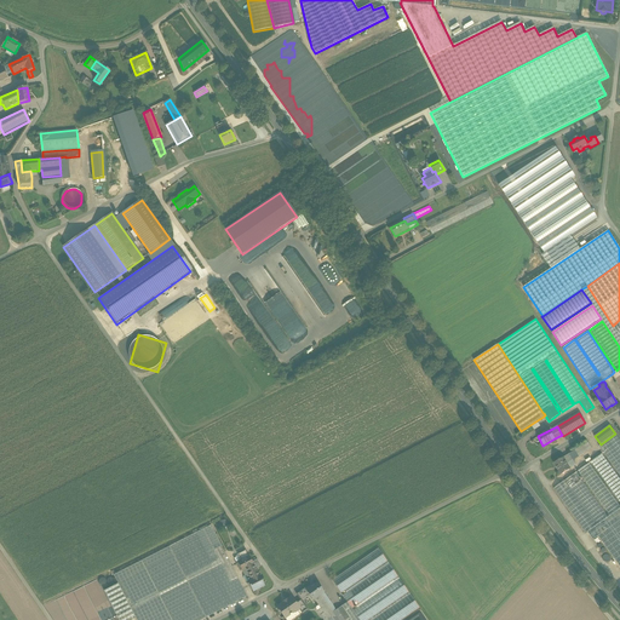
[(619,440),(615,434),(601,445),(598,446),(619,475),(619,440)]
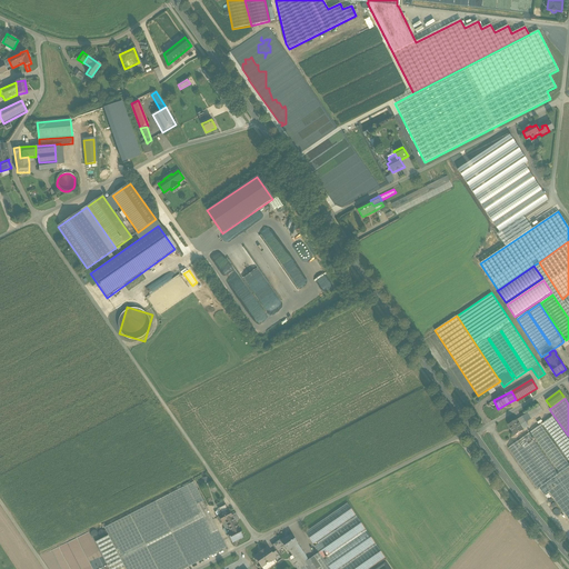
[(539,406),(523,416),(527,422),(543,412),(539,406)]
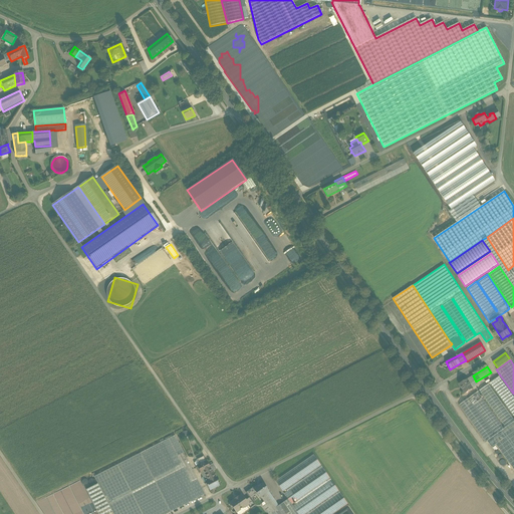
[(467,379),(473,389),(479,386),(476,381),(473,375),(467,379)]
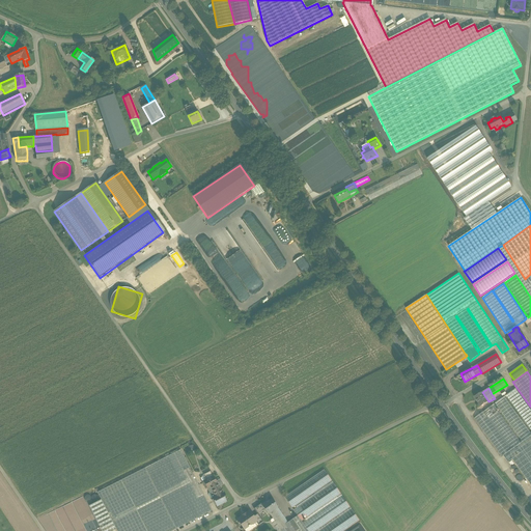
[(530,410),(515,389),(506,395),(530,430),(530,410)]
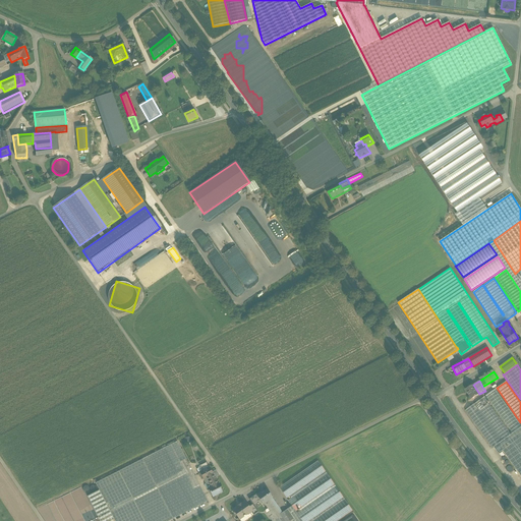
[(473,385),(466,390),(471,399),(479,394),(473,385)]
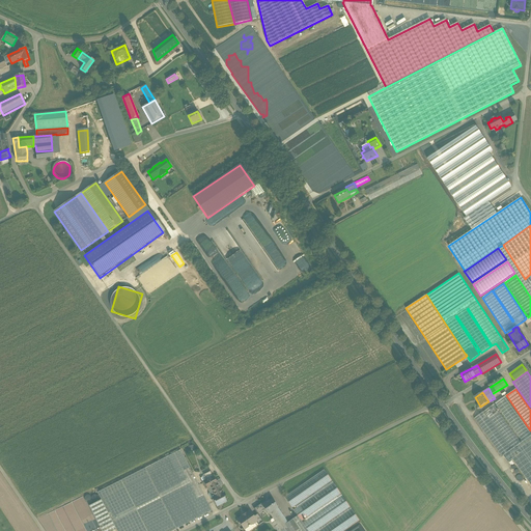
[(530,435),(530,434),(504,396),(495,403),(522,442),(530,435)]
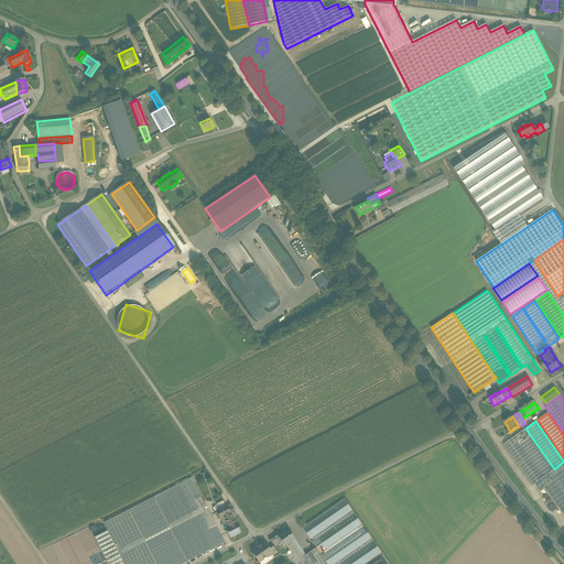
[(553,470),(523,430),(513,437),(543,478),(553,470)]
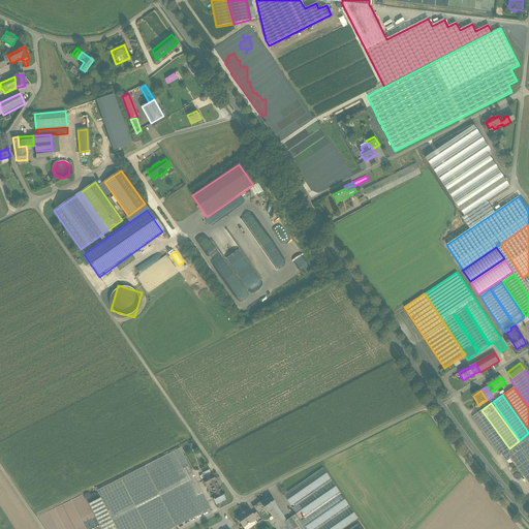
[(509,448),(481,410),(472,417),(499,455),(501,454),(509,448)]
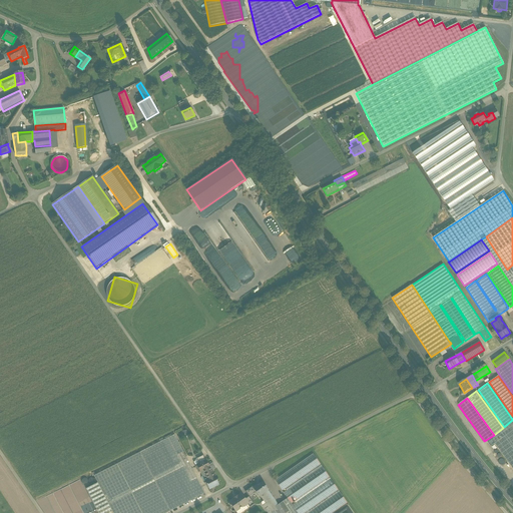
[(494,435),(486,440),(491,447),(495,444),(512,469),(512,420),(504,427),(503,428),(494,435)]
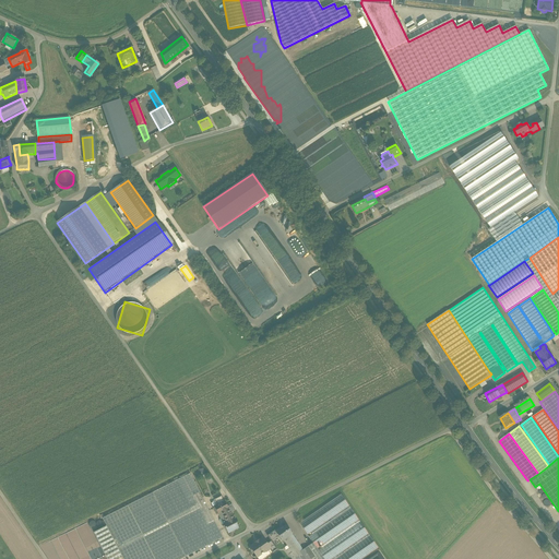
[(190,474),(128,506),(154,558),(181,558),(223,538),(190,474)]
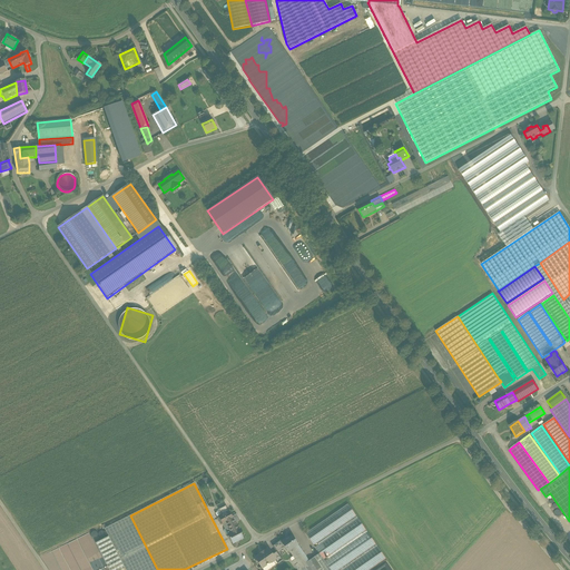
[(347,504),(305,533),(313,546),(356,517),(347,504)]
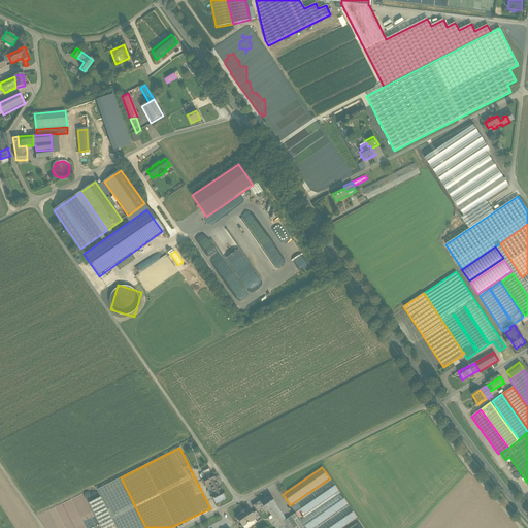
[(209,468),(202,471),(205,477),(211,474),(209,468)]
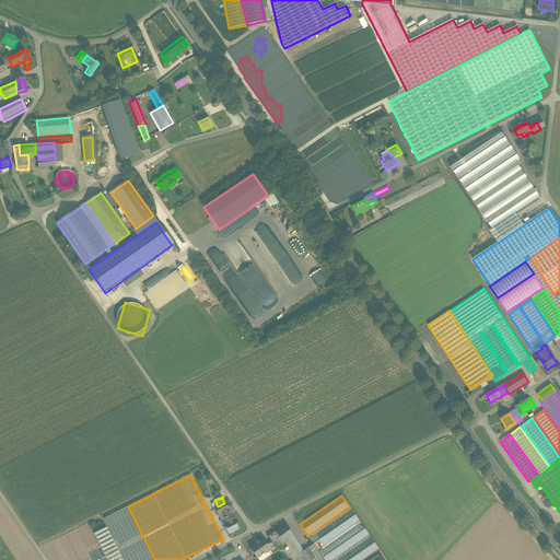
[(218,506),(214,509),(223,525),(226,524),(225,522),(233,517),(225,503),(224,503),(218,506)]
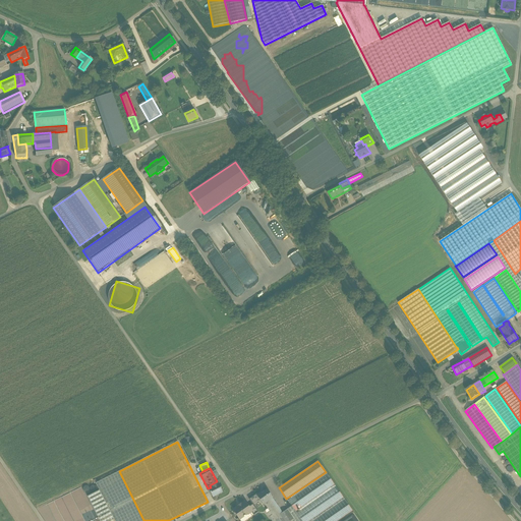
[(143,520),(119,471),(96,483),(99,490),(114,520),(143,520)]
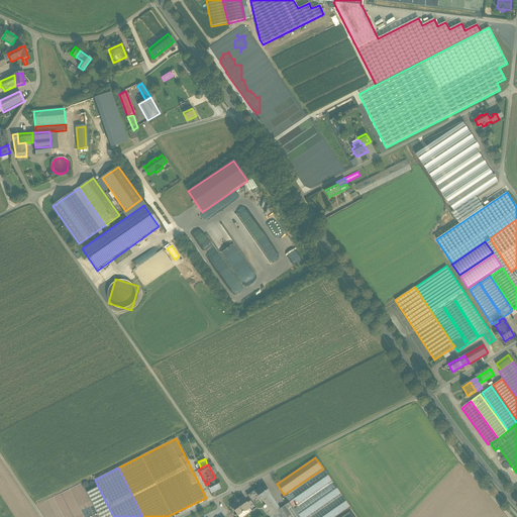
[(324,470),(291,493),(299,504),(332,482),(324,470)]
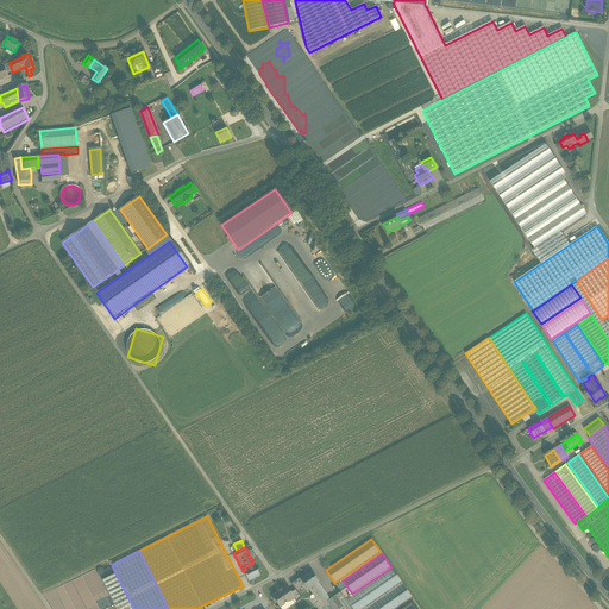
[(253,563),(245,567),(246,570),(243,571),(249,582),(259,576),(255,565),(253,563)]
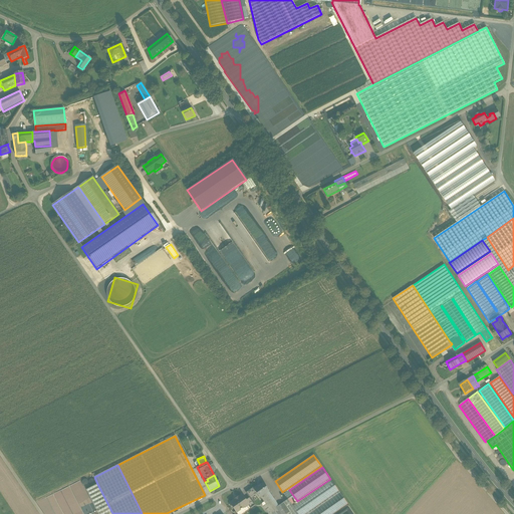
[(331,480),(292,507),(297,513),(305,513),(338,491),(331,480)]
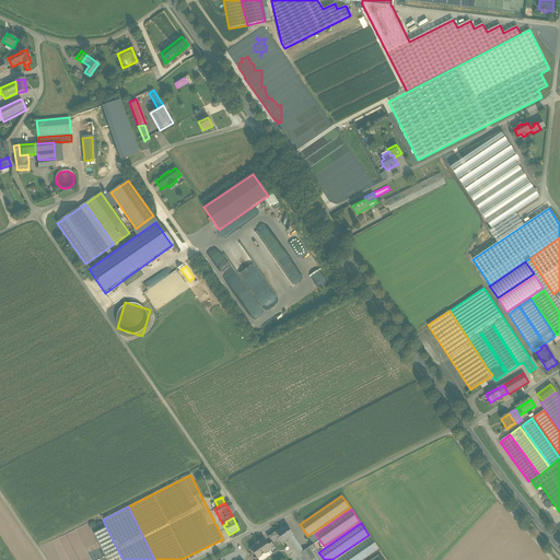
[(119,559),(123,559),(106,527),(94,534),(106,559),(119,559)]
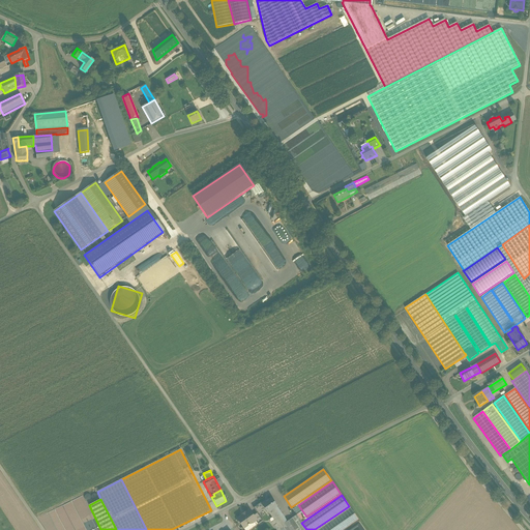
[(271,499),(266,502),(266,501),(261,504),(265,509),(267,513),(274,508),(276,507),(271,499)]
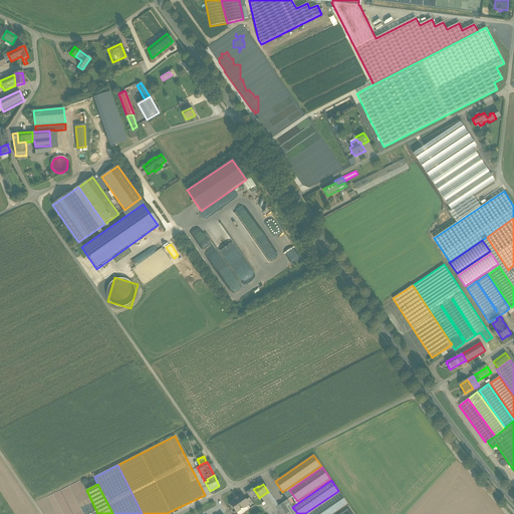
[(257,494),(253,489),(253,488),(246,492),(250,498),(257,494)]
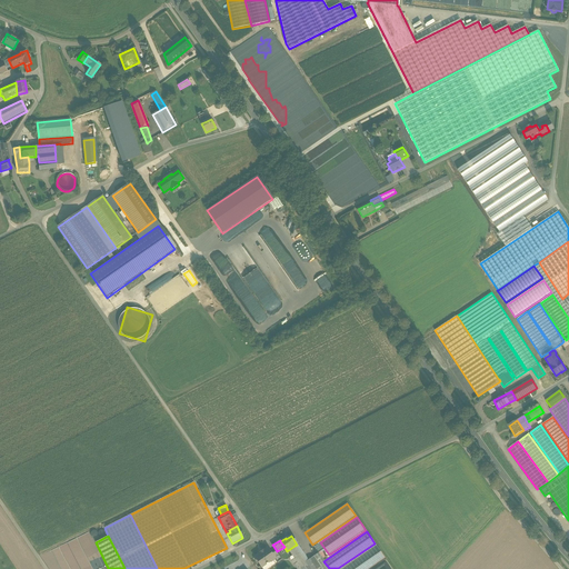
[(329,555),(320,542),(315,547),(318,553),(322,559),(329,555)]
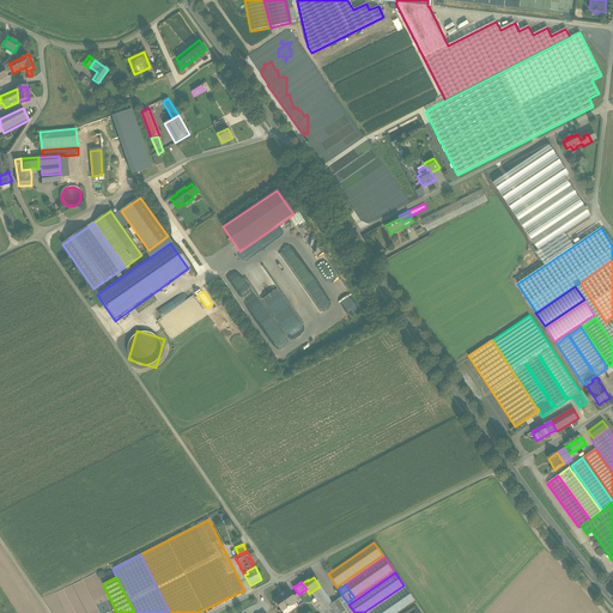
[(329,606),(317,588),(311,593),(317,602),(314,605),(319,612),(325,612),(332,608),(329,606)]
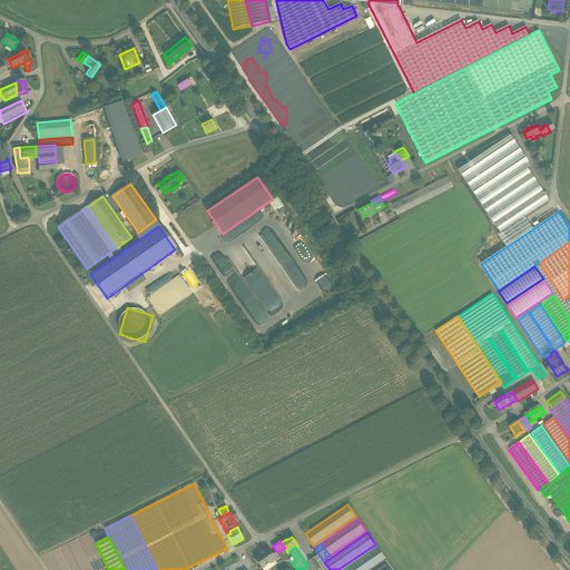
[(377,547),(342,569),(369,569),(385,559),(377,547)]
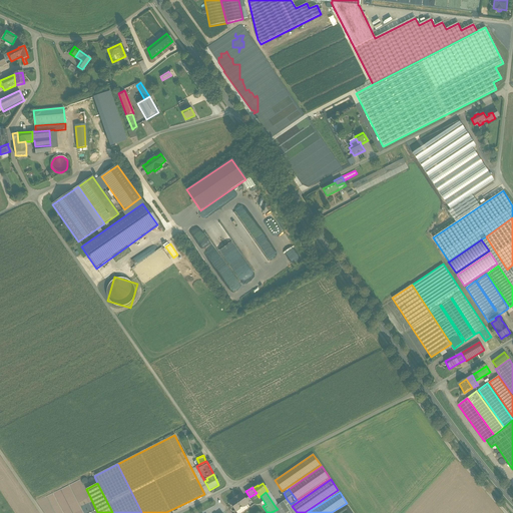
[(240,494),(237,496),(234,498),(229,502),(229,503),(229,505),(230,506),(231,506),(235,511),(243,506),(247,504),(244,500),(240,494)]
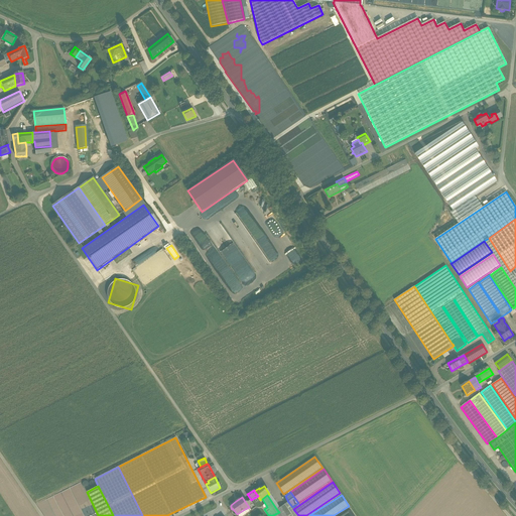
[(251,500),(246,503),(249,507),(251,511),(256,507),(251,500)]
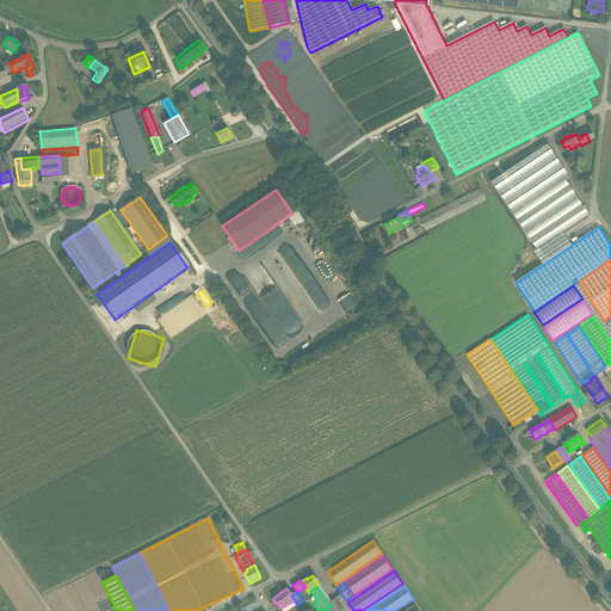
[(346,600),(341,594),(337,598),(345,609),(346,610),(353,610),(347,603),(346,600)]
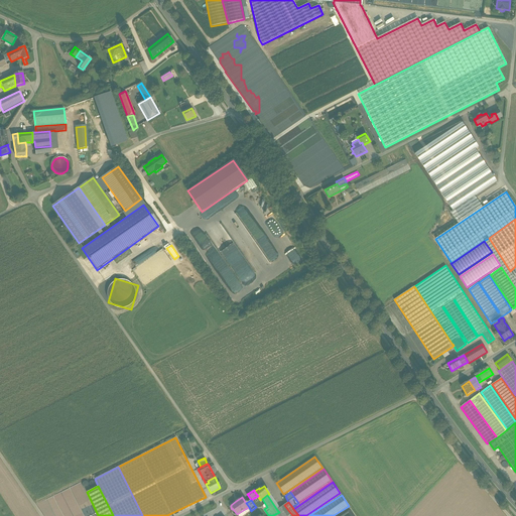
[(284,505),(277,510),(279,512),(273,515),(288,515),(291,514),(284,505)]
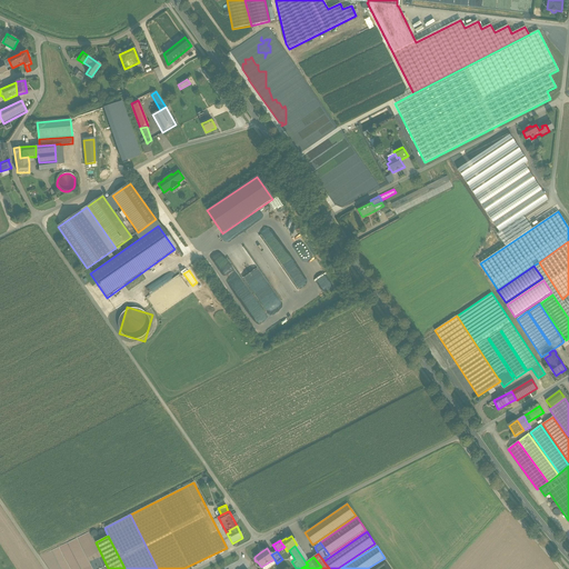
[(270,561),(261,567),(262,568),(268,568),(277,563),(275,559),(270,561)]
